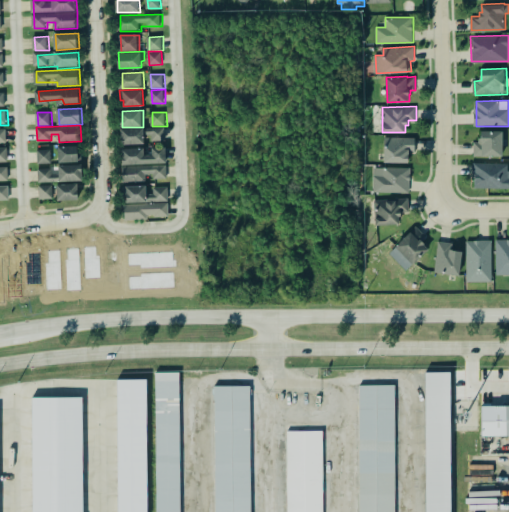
[(121,127),(144,126),(144,127),(165,126),(165,139),(152,140),(152,134),(144,134),(144,142),(122,143),(121,127)]
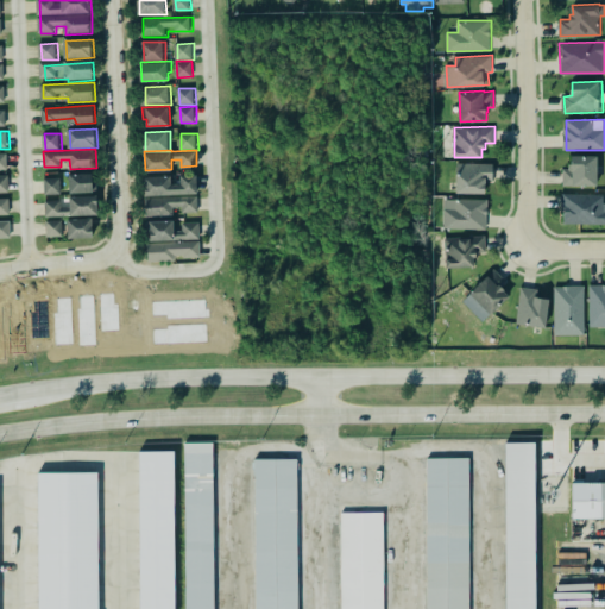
[(10,154),(0,154),(0,171),(11,171),(10,154)]
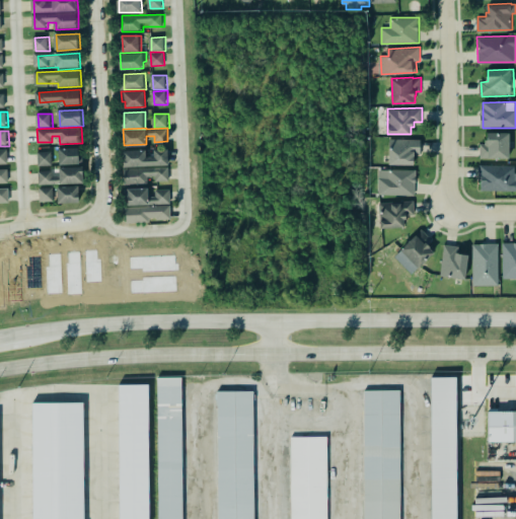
[(512,133),(489,133),(489,144),(483,144),(482,158),(511,159),(512,133)]
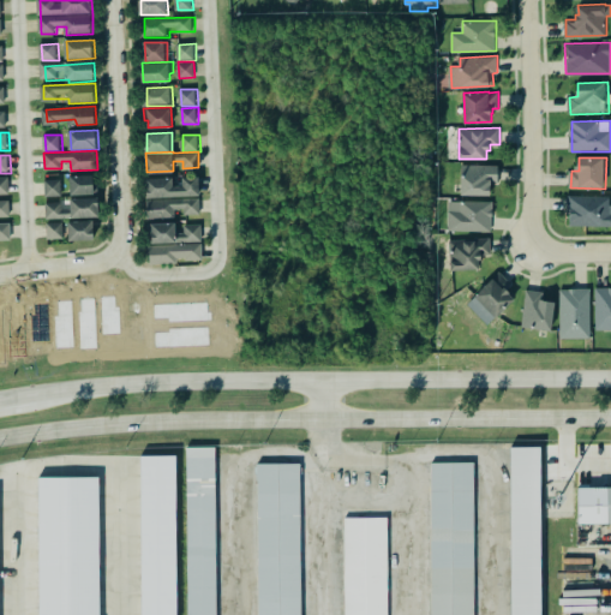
[(498,165),(462,162),(461,177),(462,193),(491,193),(491,178),(499,178),(498,165)]
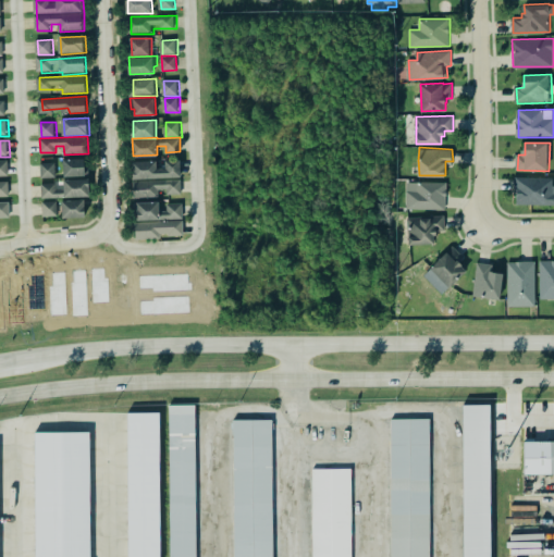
[(87,176),(87,159),(65,160),(65,176),(87,176)]
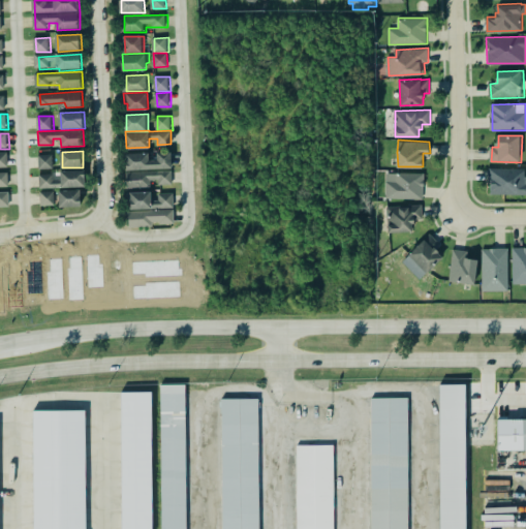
[(0,152),(0,165),(8,165),(7,152),(0,152)]
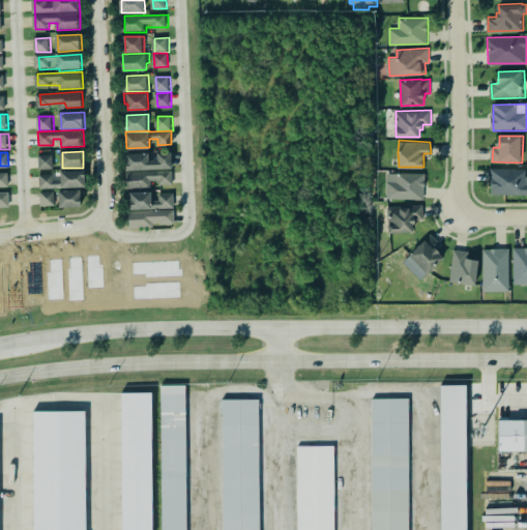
[(151,153),(128,154),(128,171),(174,170),(173,152),(158,152),(159,160),(151,160),(151,153)]
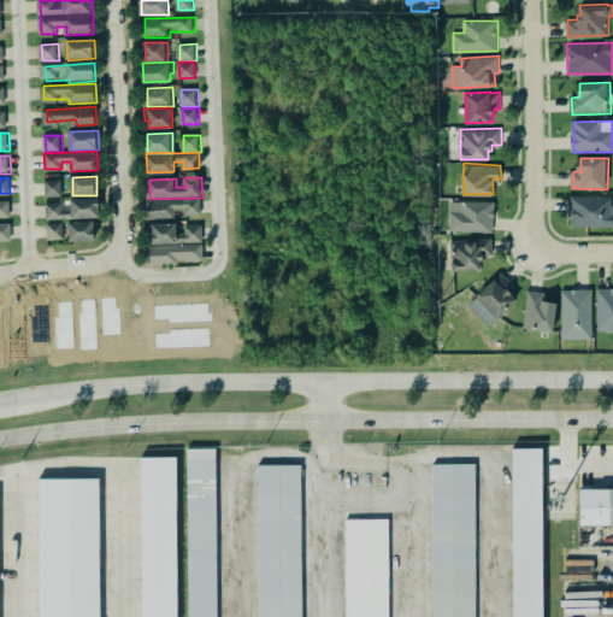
[(48,181),(48,198),(64,197),(64,180),(48,181)]
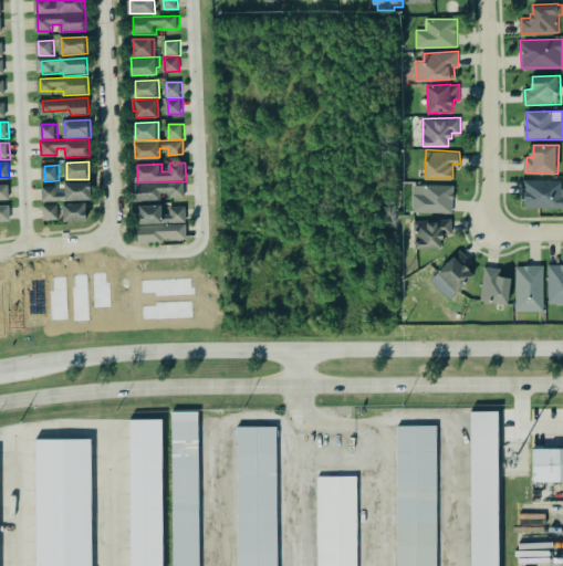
[(562,181),(525,180),(525,209),(562,209),(562,181)]
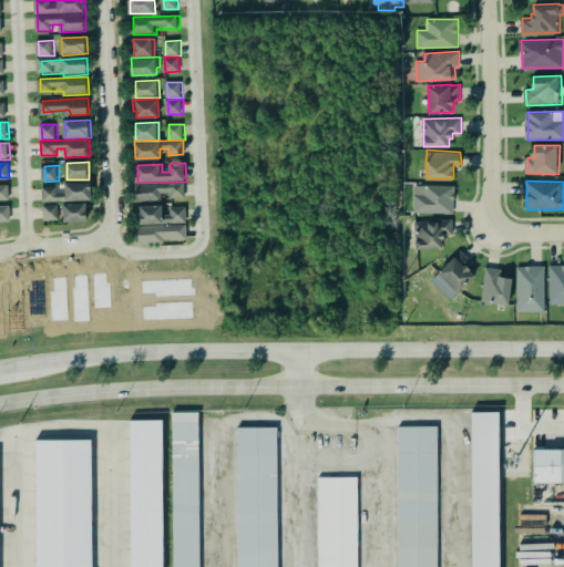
[(67,187),(44,188),(44,203),(93,200),(93,182),(67,184),(67,187)]
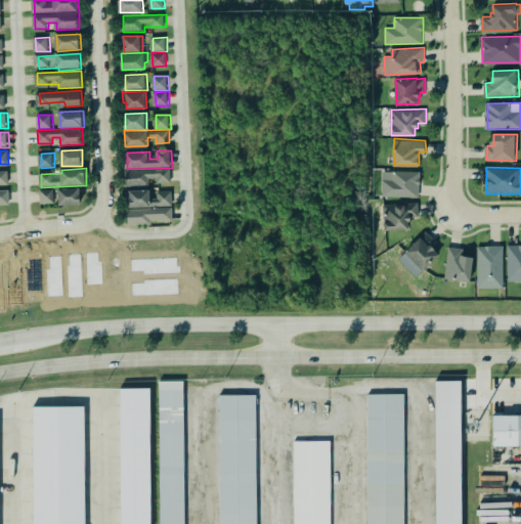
[(173,169),(128,170),(129,186),(153,185),(153,183),(173,182),(173,169)]
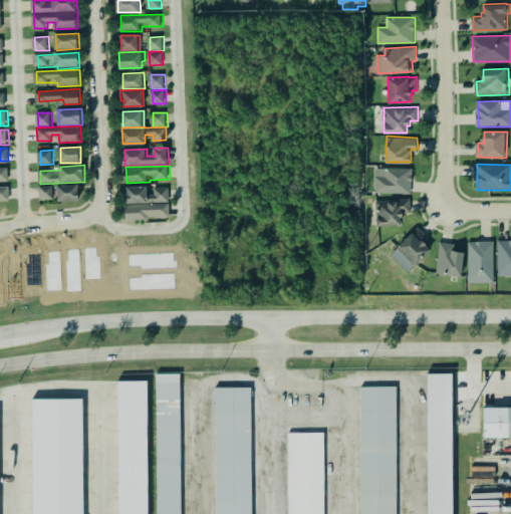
[(0,167),(0,181),(9,181),(8,167),(0,167)]
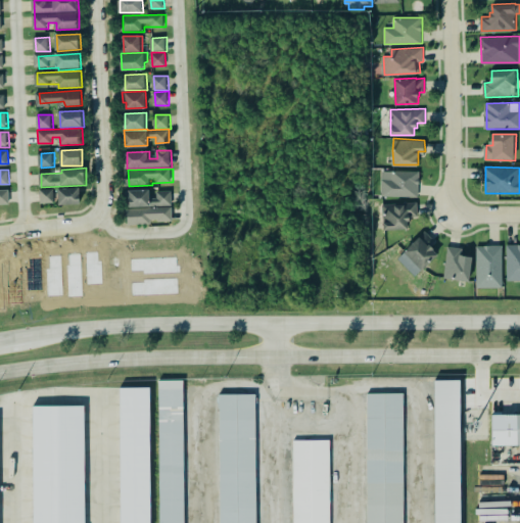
[(420,170),(420,184),(419,184),(419,196),(381,196),(382,170),(420,170)]
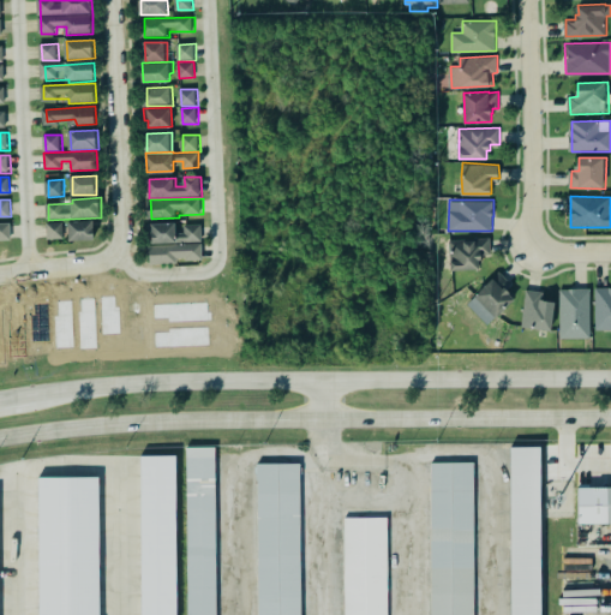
[(71,242),(96,240),(95,221),(71,221),(71,242)]
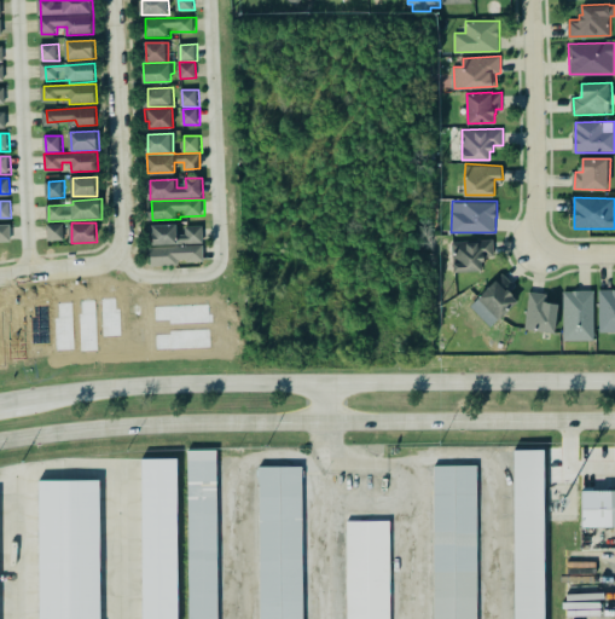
[(154,243),(204,242),(203,225),(186,225),(186,233),(178,233),(177,223),(152,224),(154,243)]
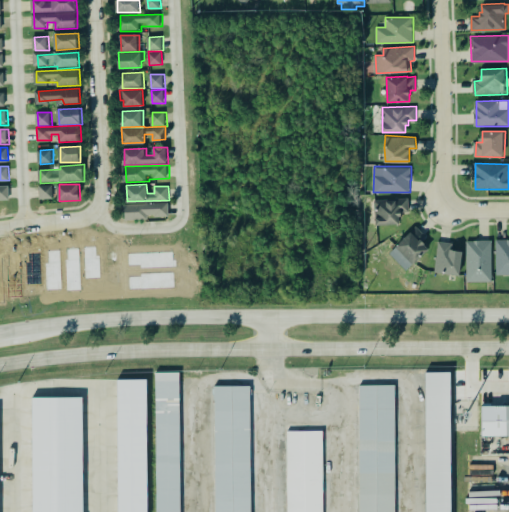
[(0,185),(9,185),(9,198),(0,198),(0,185)]
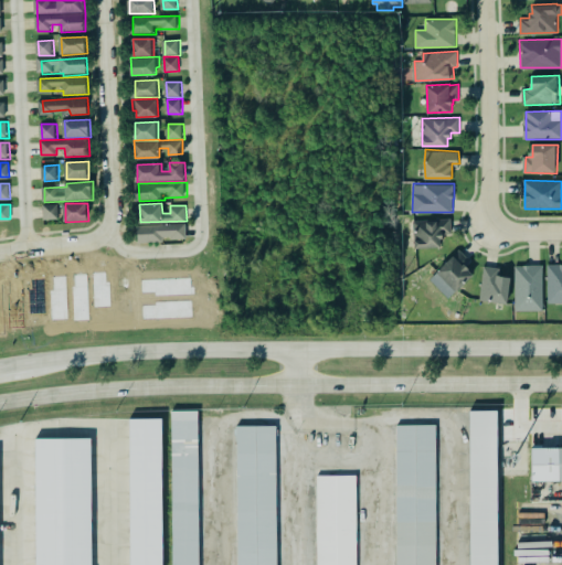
[(45,220),(61,220),(61,204),(45,205),(45,220)]
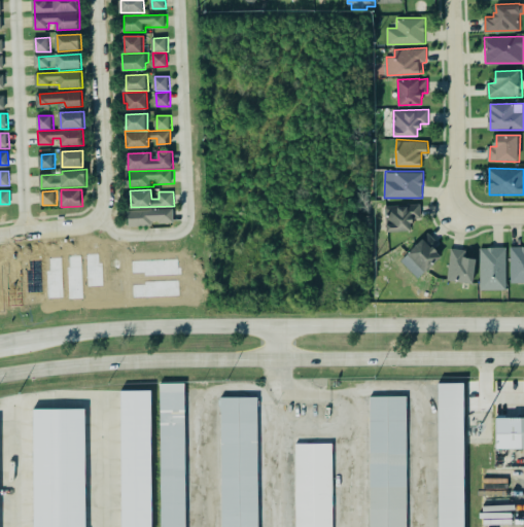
[(421,217),(421,203),(409,204),(408,205),(398,206),(396,205),(387,206),(387,222),(387,231),(412,230),(411,222),(414,222),(413,218),(421,217)]
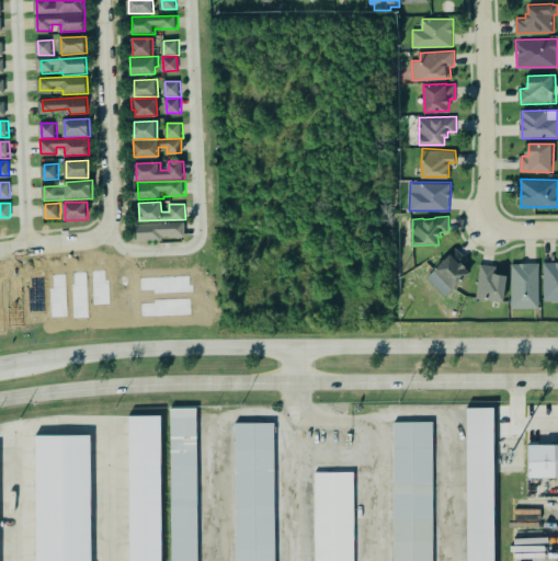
[(136,222),(185,220),(185,236),(170,237),(170,233),(162,233),(162,239),(137,240),(136,222)]
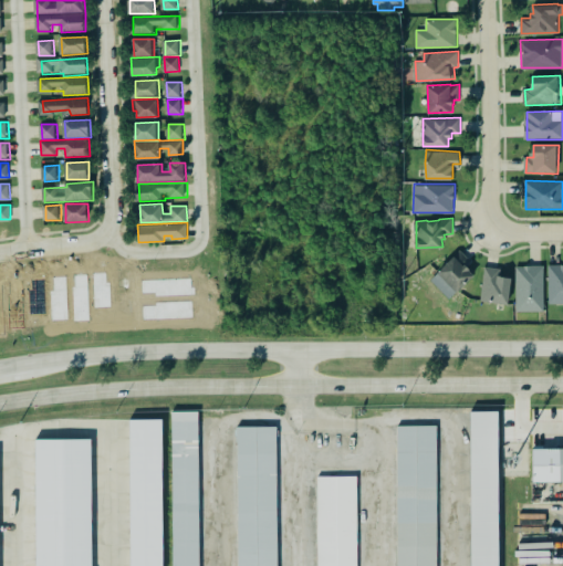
[(456,255),(433,278),(451,297),(473,275),(456,255)]
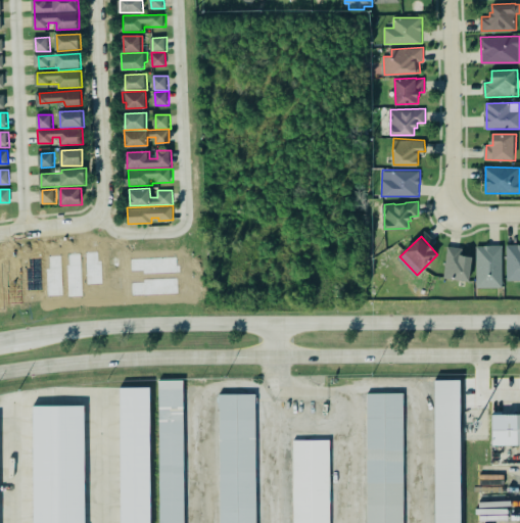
[(509,282),(519,281),(519,244),(509,245),(509,282)]
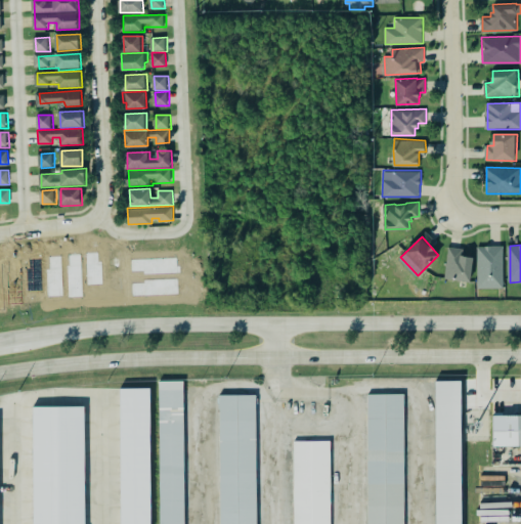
[(504,246),(478,247),(479,288),(504,288),(504,246)]
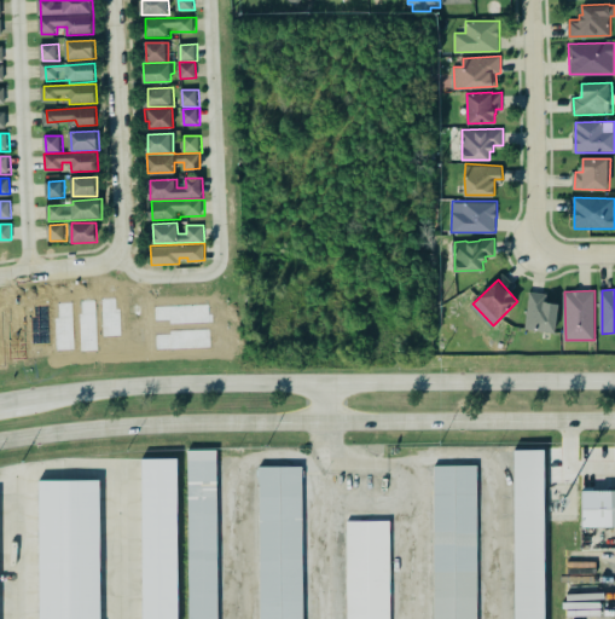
[(527,330),(557,334),(562,305),(547,302),(549,294),(532,291),(527,330)]
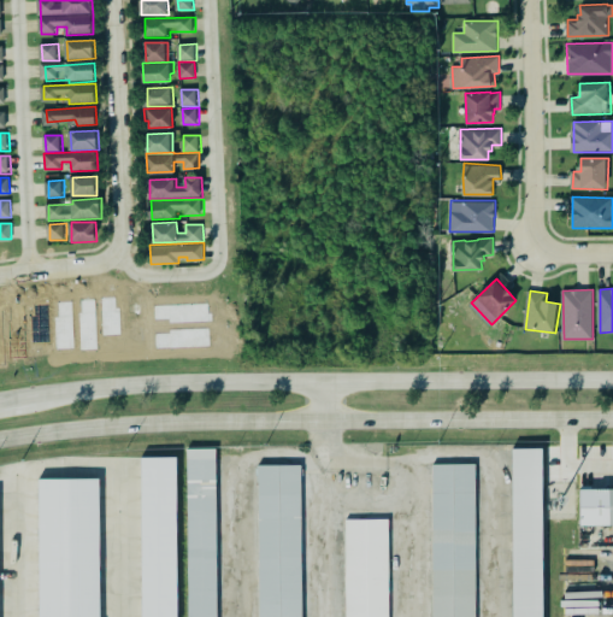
[(217,616),(217,448),(186,447),(187,616),(217,616)]
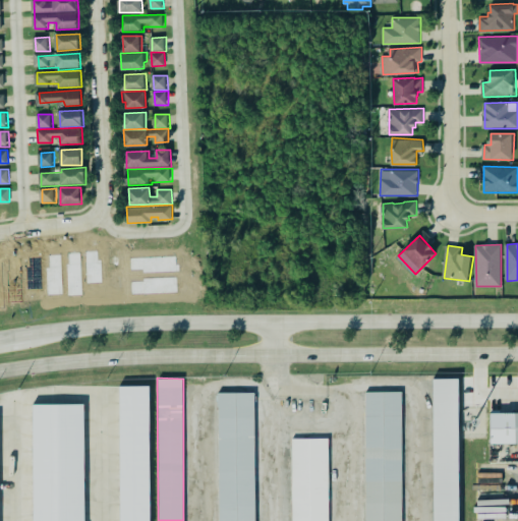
[(458,520),(458,378),(433,378),(433,520),(458,520)]
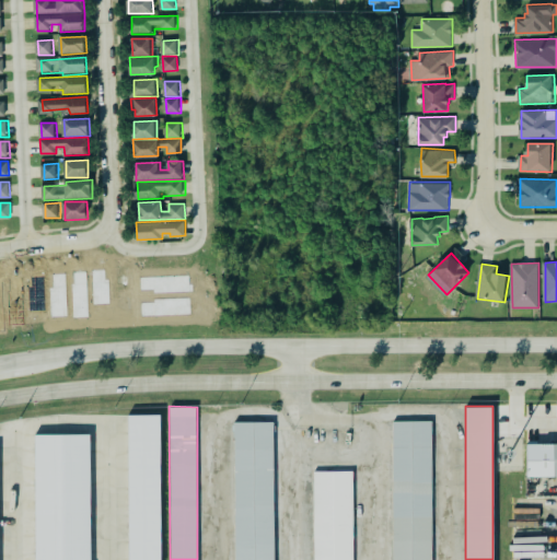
[(160,559),(160,413),(128,413),(128,559),(160,559)]
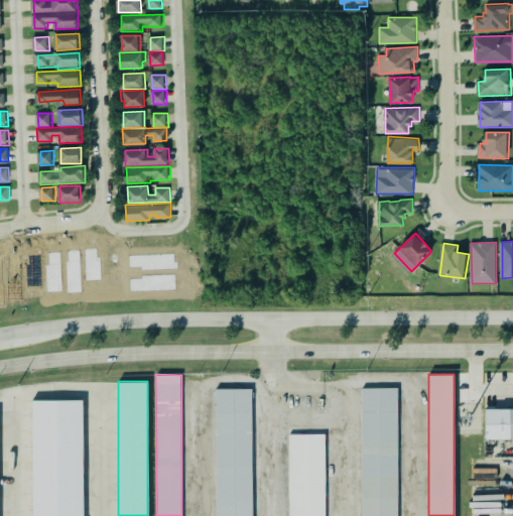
[(398,515),(398,387),(362,387),(362,515),(398,515)]
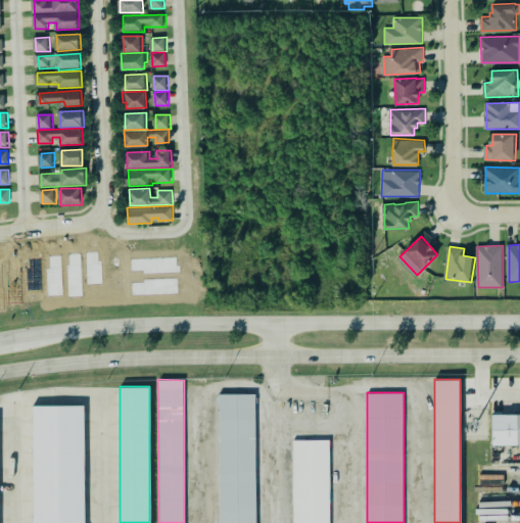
[(256,522),(256,393),(220,393),(220,522),(256,522)]
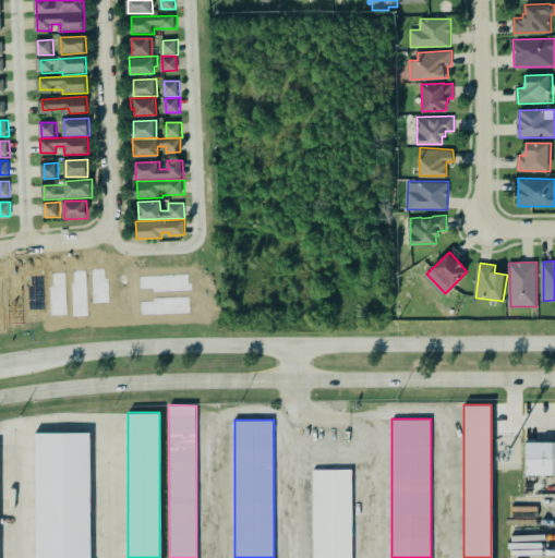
[(88,557),(33,557),(33,432),(88,431),(88,557)]
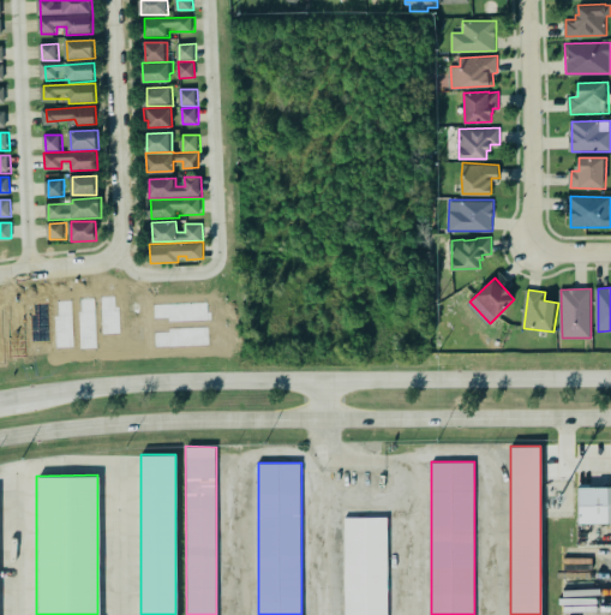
[(610,488),(580,489),(581,524),(610,524),(610,488)]
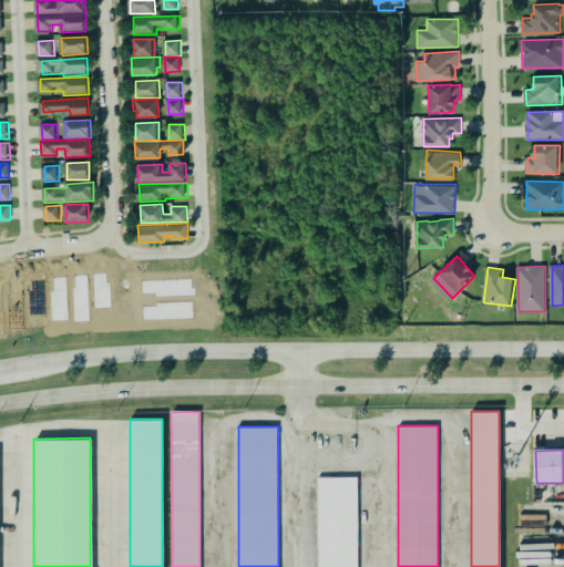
[(358,566),(358,476),(317,476),(317,566),(358,566)]
